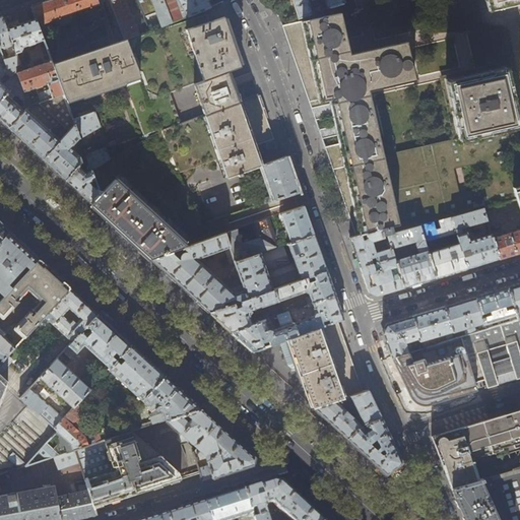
[(50,0),(31,7),(36,18),(42,35),(53,31),(53,33),(54,33),(51,20),(54,19),(60,25),(70,22),(69,19),(71,19),(70,14),(77,12),(82,24),(101,18),(95,5),(99,5),(99,3),(96,4),(94,0),(50,0)]
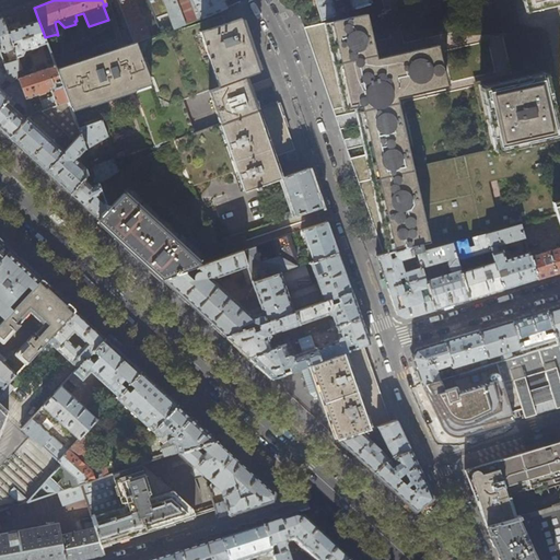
[(141,0),(142,3),(148,1),(147,0),(118,0),(135,42),(149,37),(133,0),(141,0)]
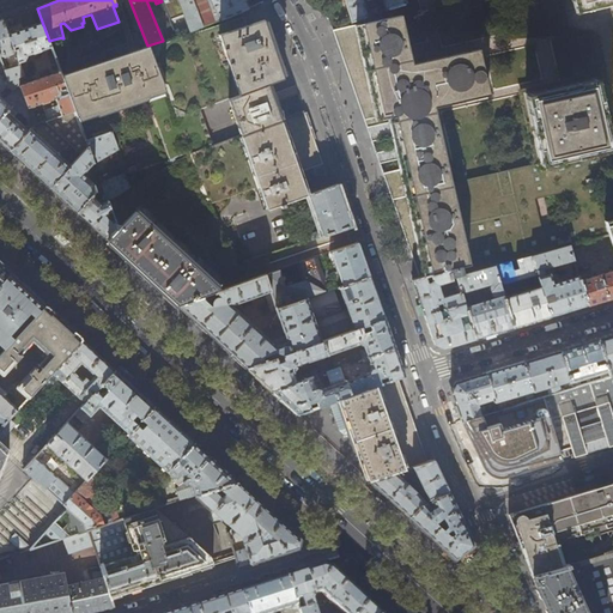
[(176,36),(202,28),(192,0),(161,0),(162,1),(176,36)]
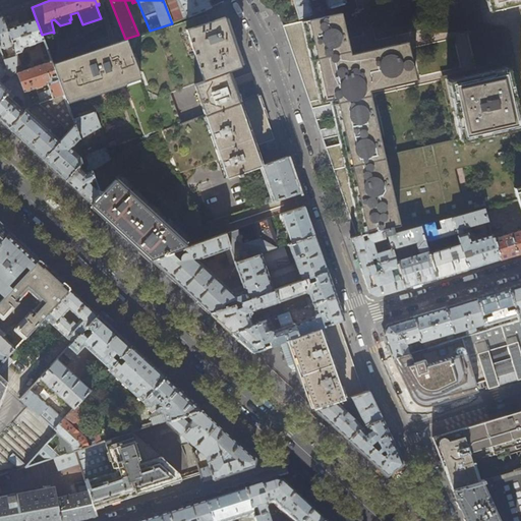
[(163,0),(172,23),(206,9),(211,7),(217,4),(223,2),(222,0),(163,0)]
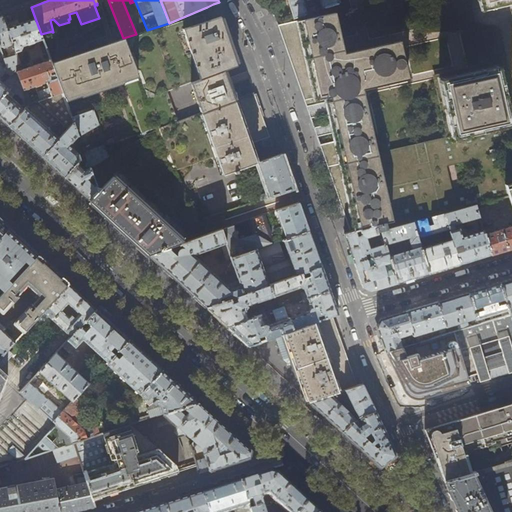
[(288,0),(294,17),(339,2),(338,0),(288,0)]
